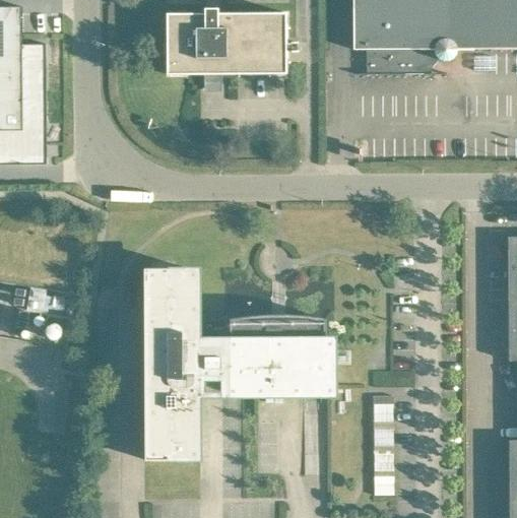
[(350,0),(351,48),(364,48),(364,72),(354,72),(354,73),(443,72),(443,71),(428,71),(428,68),(427,68),(436,57),(441,59),(446,59),(450,57),(454,53),(460,47),(471,48),(471,47),(516,46),(516,0),(350,0)]
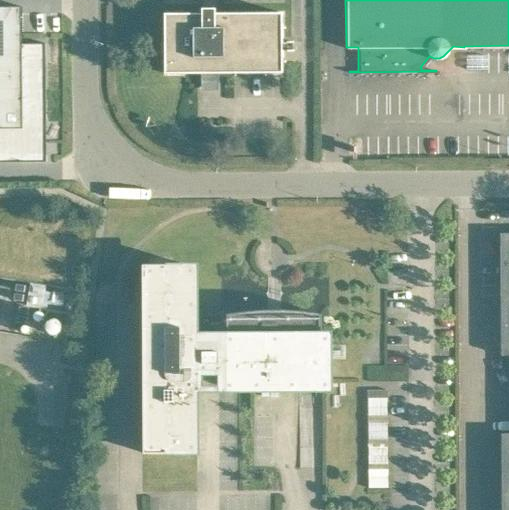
[(0,160),(43,160),(42,42),(19,42),(19,5),(0,5),(0,160)]
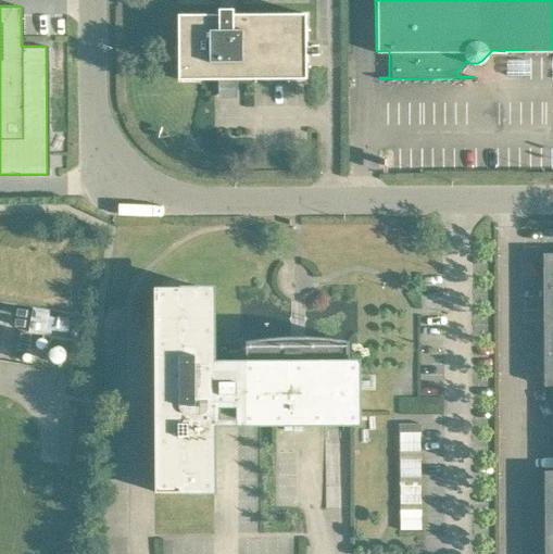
[(304,77),(304,12),(176,13),(176,78),(217,77),(218,86),(231,86),(231,77),(304,77)]
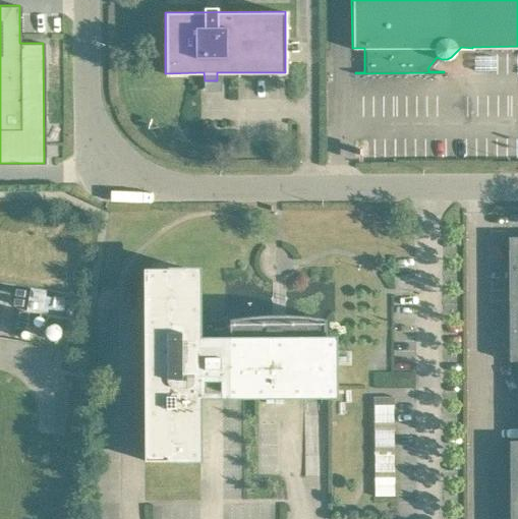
[(517,235),(506,236),(507,359),(517,358),(517,235)]
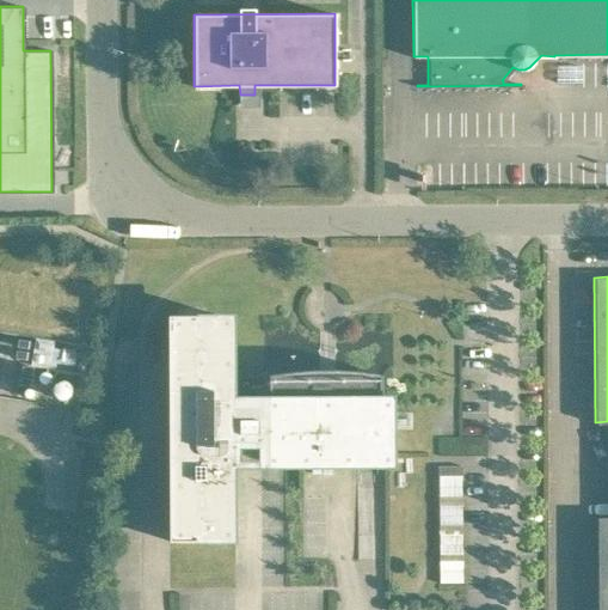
[(196,315),(169,315),(172,540),(200,540),(200,536),(233,536),(232,441),(269,440),(269,461),(390,462),(390,408),(390,398),(381,398),(381,373),(362,371),(343,368),(324,368),(305,368),(286,371),(268,373),(268,400),(231,400),(229,317),(196,318),(196,315)]
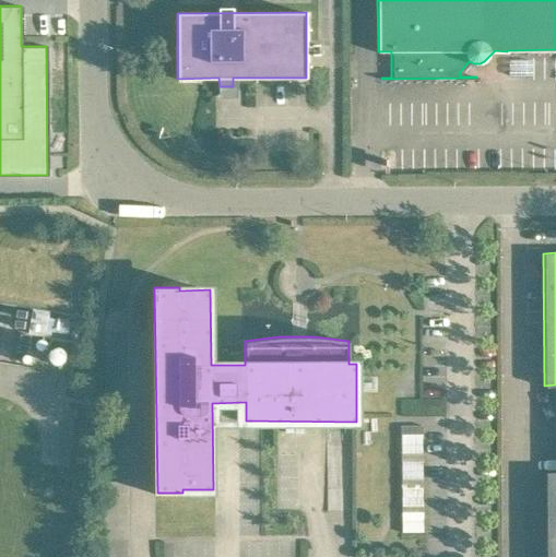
[(423,424),(402,424),(400,530),(422,530),(423,424)]
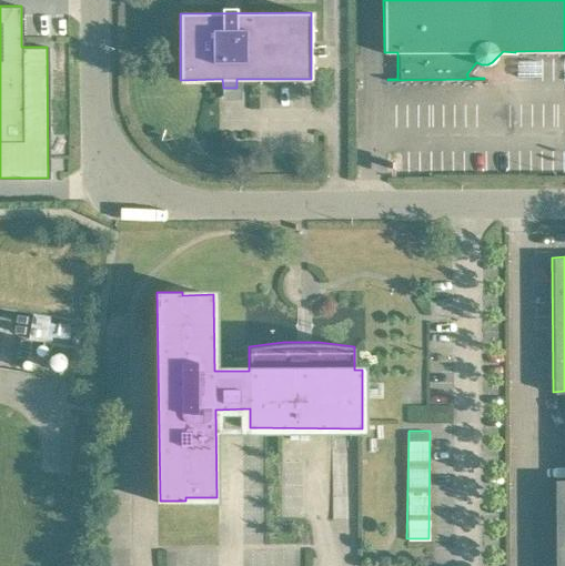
[(564,565),(564,478),(554,478),(554,565),(564,565)]
